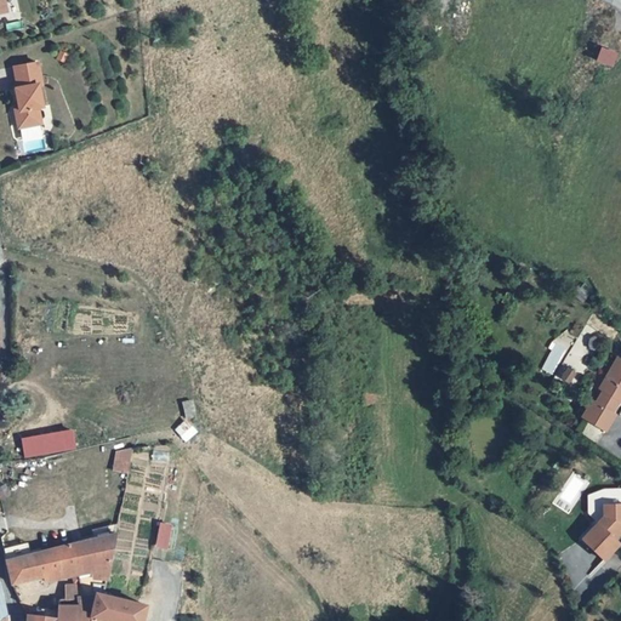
[(600,46),(596,60),(613,67),(617,52),(600,46)]
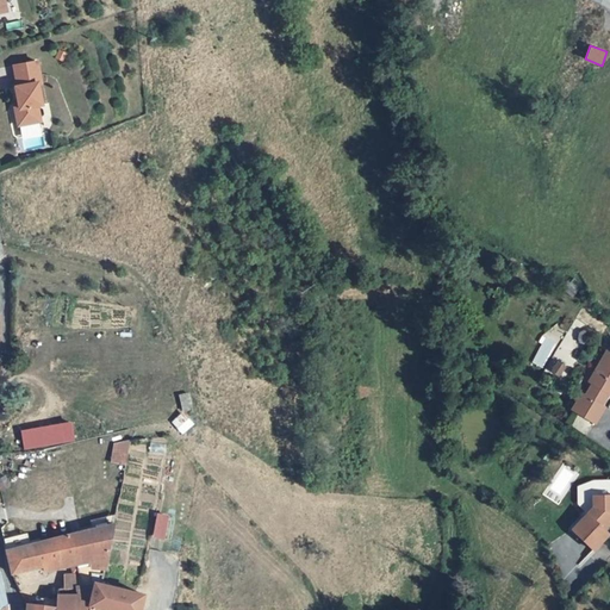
[(42,80),(37,58),(14,63),(18,83),(16,85),(18,99),(20,105),(16,106),(19,123),(41,118),(38,103),(42,101),(38,80),(42,80)]
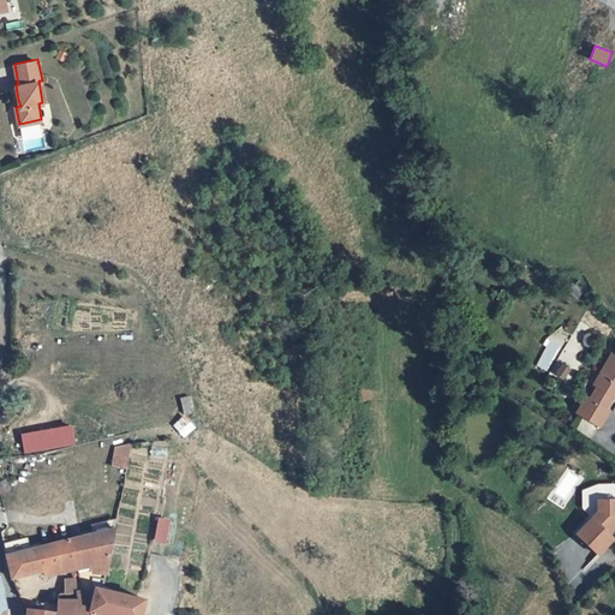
[(614,360),(608,371),(611,374),(603,386),(598,382),(587,396),(609,413),(614,405),(614,360)]
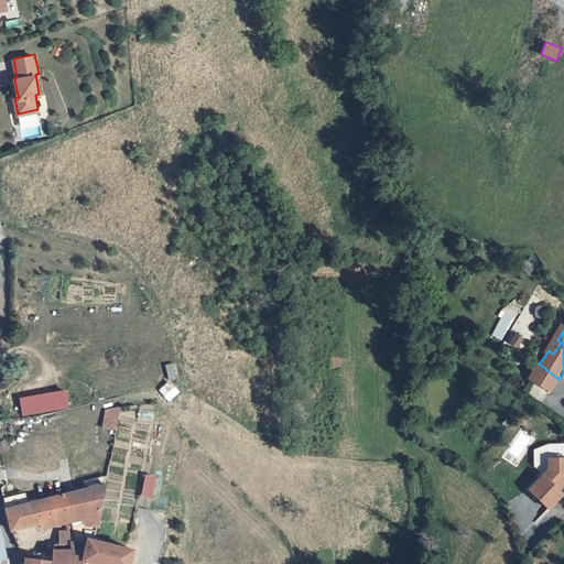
[(21,396),(23,413),(68,405),(65,388),(21,396)]
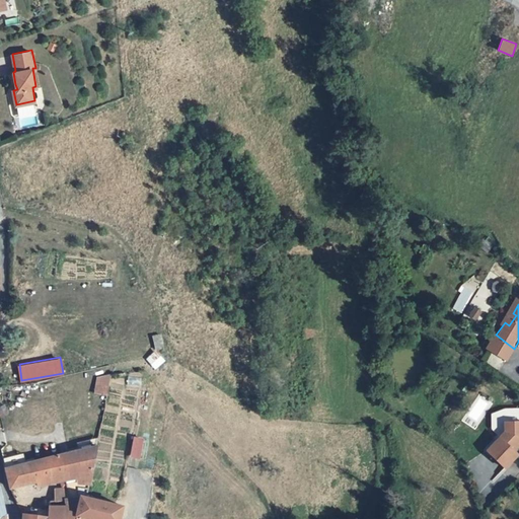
[(110,376),(96,374),(93,392),(107,394),(110,376)]
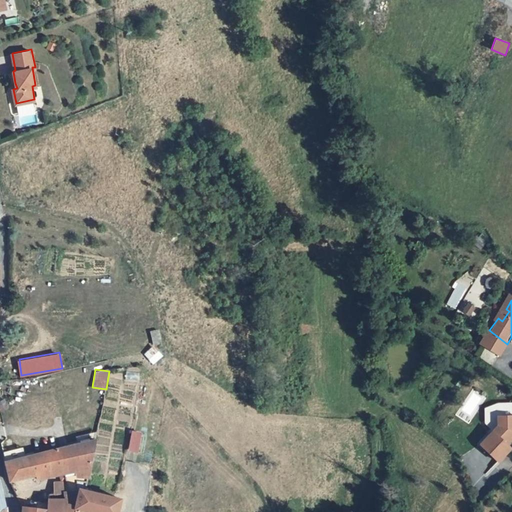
[(476,444),(495,462),(508,448),(504,444),(502,442),(507,437),(511,431),(511,429),(511,415),(494,416),(494,425),(476,444)]
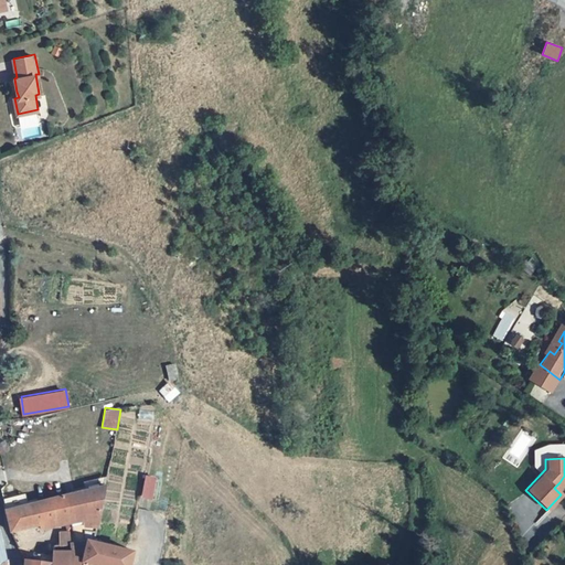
[(140,497),(152,499),(156,476),(145,473),(140,497)]
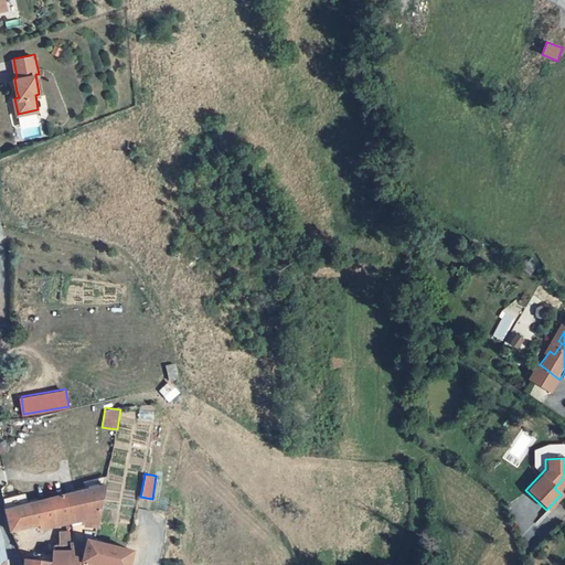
[(88,488),(108,483),(109,475),(87,480),(88,488)]
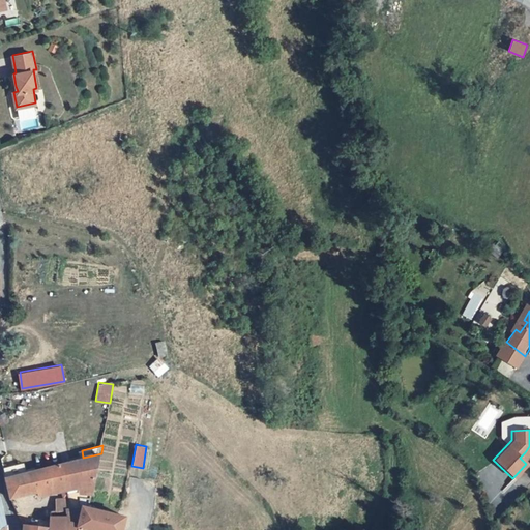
[(83,458),(5,475),(9,497),(11,497),(36,492),(38,495),(56,491),(55,487),(66,483),(77,481),(97,475),(101,453),(83,458)]
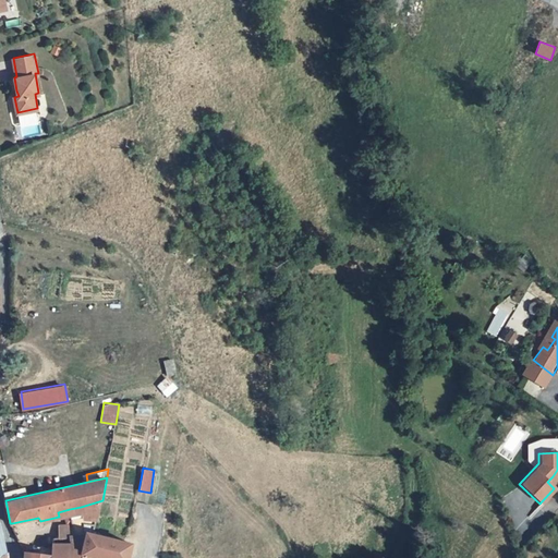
[(99,520),(102,500),(81,507),(85,521),(99,520)]
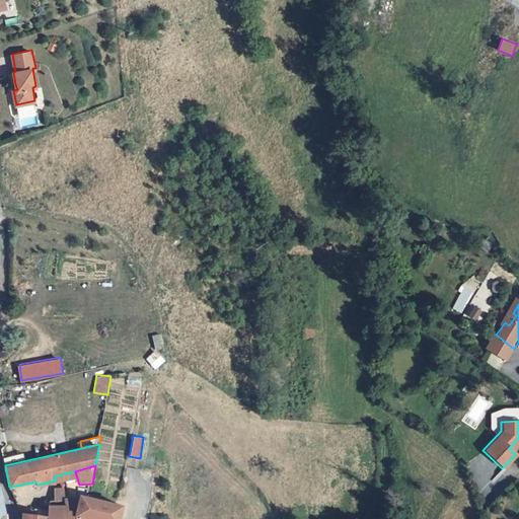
[(79,485),(75,471),(65,473),(69,488),(79,487),(79,485)]
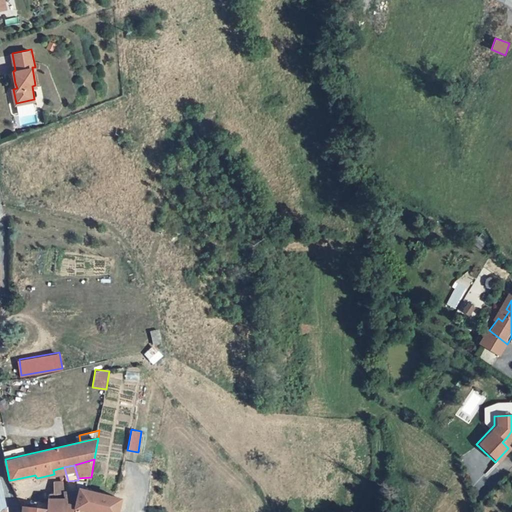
[(55,483),(55,492),(66,491),(79,490),(78,480),(68,481),(55,483)]
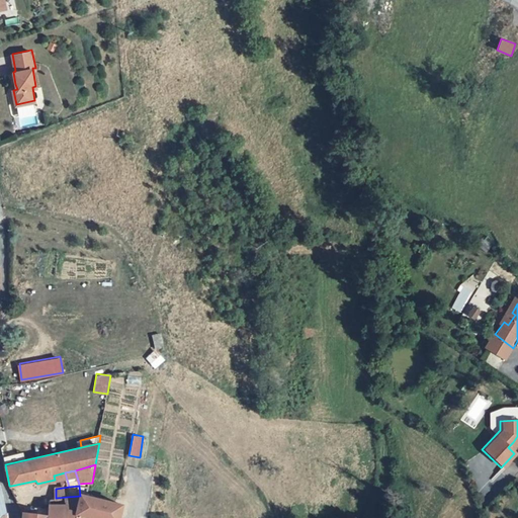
[(81,517),(81,513),(80,513),(83,496),(80,496),(67,497),(67,504),(50,503),(49,517),(81,517)]
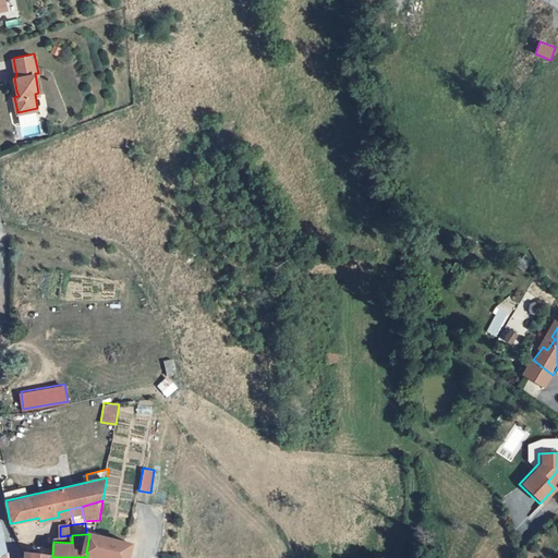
[(87,553),(106,557),(129,557),(132,542),(131,541),(98,534),(89,534),(86,553),(87,553)]
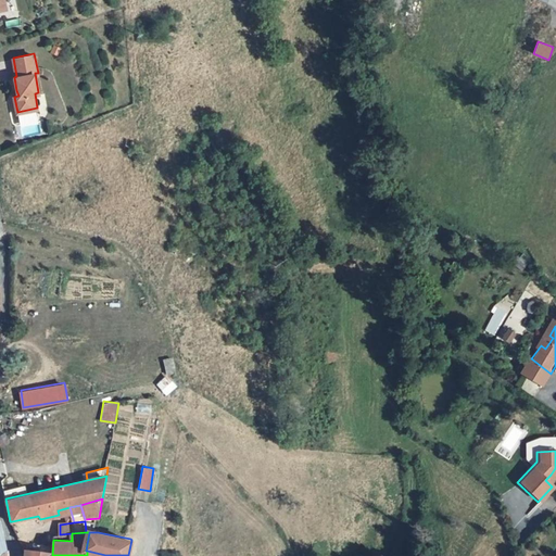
[(27,555),(52,555),(53,540),(41,540),(39,550),(27,550),(28,552),(27,555)]
